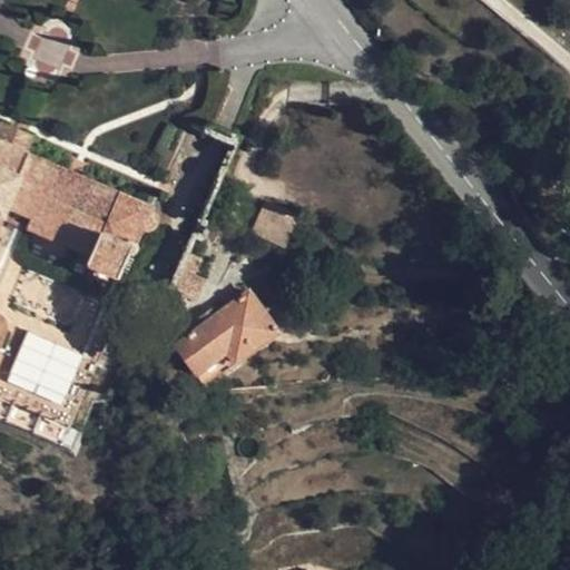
[(0,401),(49,425),(91,335),(0,291),(0,203),(2,199),(114,256),(153,186),(0,123),(0,401)]
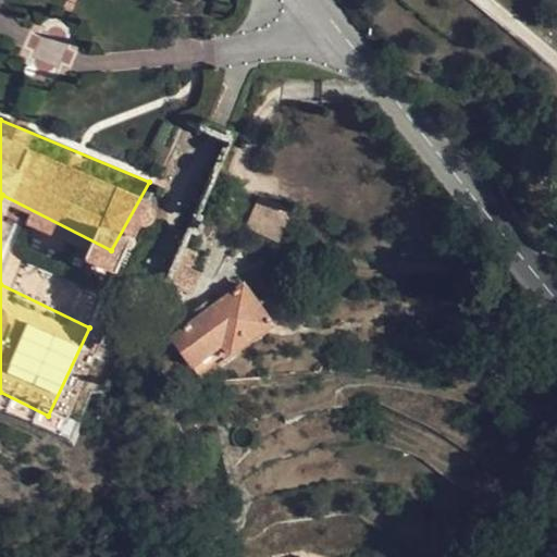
[(245,229),(279,240),(288,214),(255,202),(245,229)]
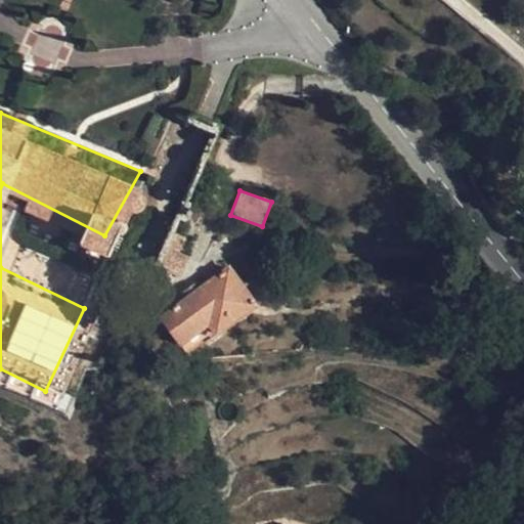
[(162,266),(170,271),(181,275),(187,261),(188,258),(179,253),(185,237),(176,232),(162,266)]
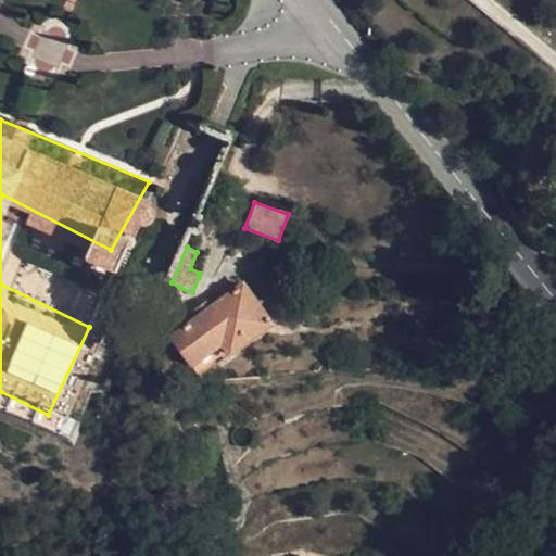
[(171,340),(200,379),(270,326),(258,308),(270,300),(274,303),(278,300),(276,295),(278,293),(272,285),(266,288),(262,281),(257,278),(251,276),(243,278),(238,281),(242,287),(211,310),(200,317),(171,340)]
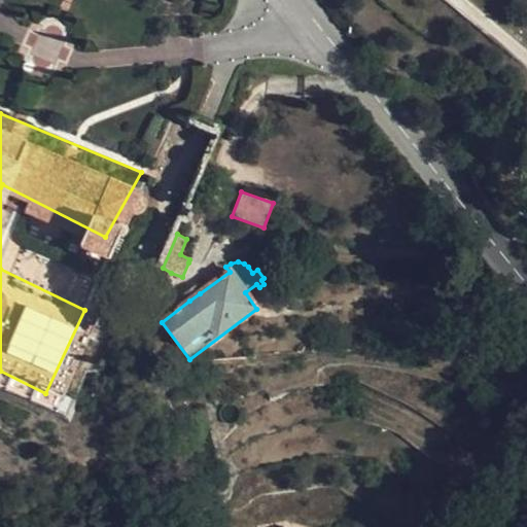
[(186,296),(189,301),(200,293),(197,288),(186,296)]
